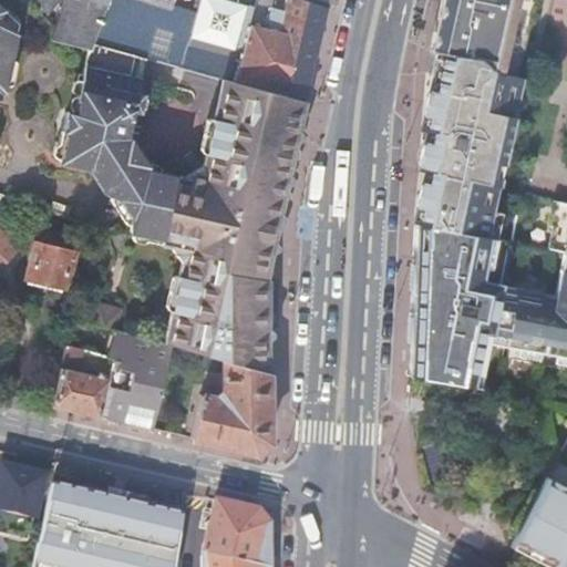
[(30,0),(47,13),(59,0),(30,0)]
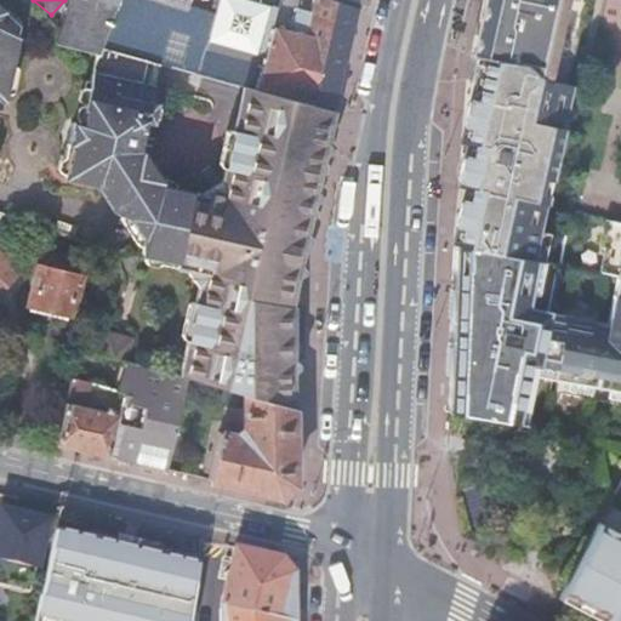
[(70,0),(57,41),(97,51),(100,45),(101,45),(141,56),(161,62),(201,73),(217,13),(175,1),(174,4),(163,0),(70,0)]
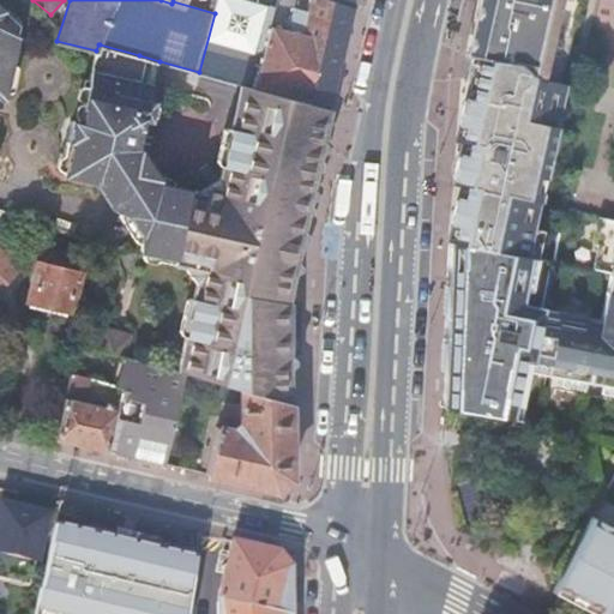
[(199,72),(242,83),(247,84),(288,96),(331,107),(345,43),(353,7),(333,0),(277,0),(277,5),(269,2),(259,0),(217,0),(215,13),(199,72)]
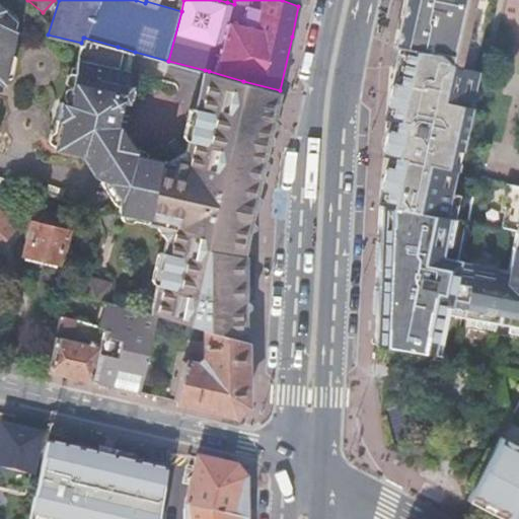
[(402,0),(392,47),(396,47),(436,53),(453,67),(471,69),(487,0),(402,0)]
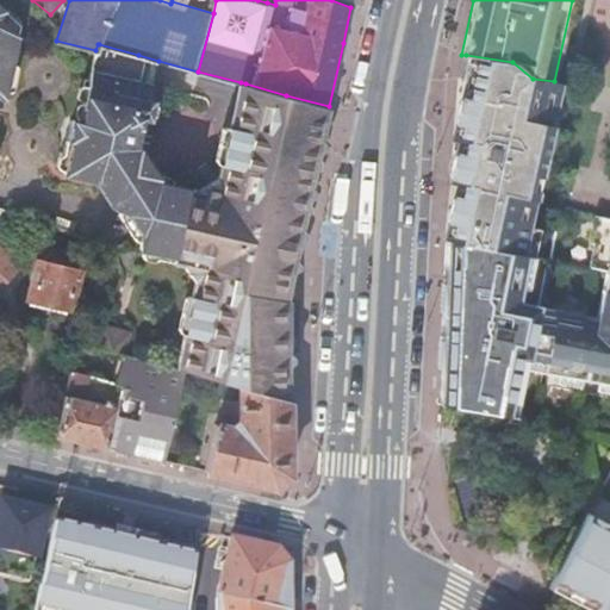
[(0,18),(0,12),(4,8),(0,5),(0,95),(4,97),(5,89),(11,62),(18,35),(0,18)]
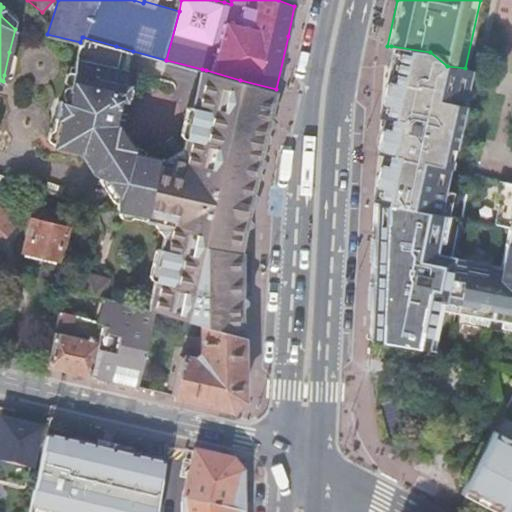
[(17,20),(3,7),(0,10),(0,15),(15,29),(17,20)]
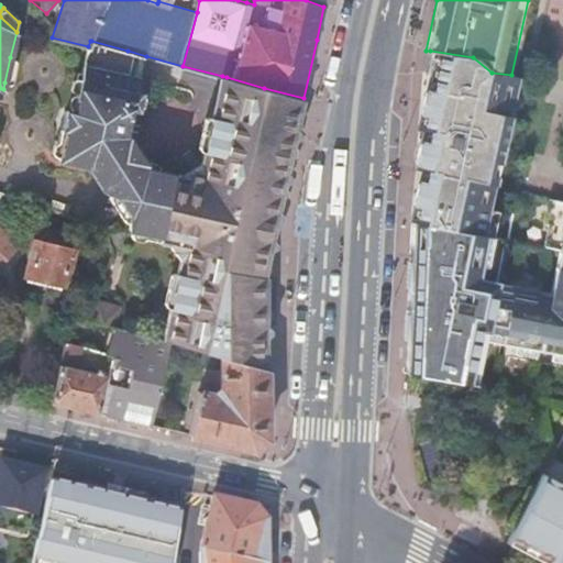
[(90,41),(88,46),(84,72),(78,94),(75,111),(67,111),(63,130),(65,130),(59,156),(59,159),(89,167),(103,189),(112,192),(118,195),(123,203),(131,214),(131,222),(131,229),(132,230),(159,235),(159,241),(168,243),(181,260),(178,274),(172,308),(164,341),(170,342),(220,356),(265,370),(264,285),(267,265),(287,175),(304,98),(222,76),(213,117),(213,119),(206,151),(202,164),(195,169),(185,175),(158,169),(145,166),(146,164),(128,135),(127,136),(127,135),(132,108),(139,109),(142,92),(138,91),(146,56),(128,51),(91,41),(90,41)]
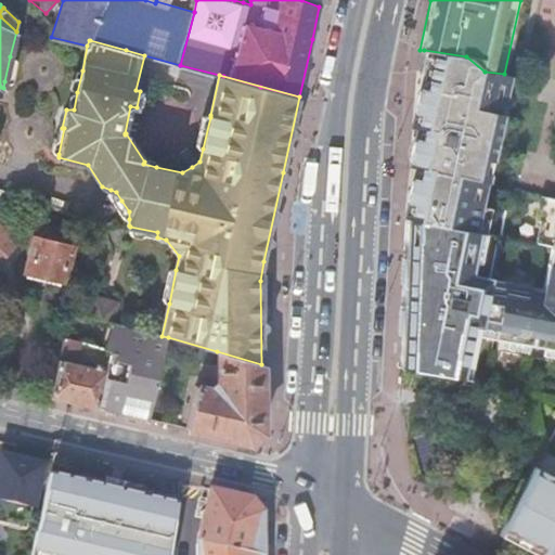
[(415,168),(407,219),(485,234),(490,208),(479,206),(507,75),(504,74),(485,72),(466,56),(424,50),(420,73),(423,73),(416,100),(418,104),(415,129),(417,136),(412,163),(415,168)]
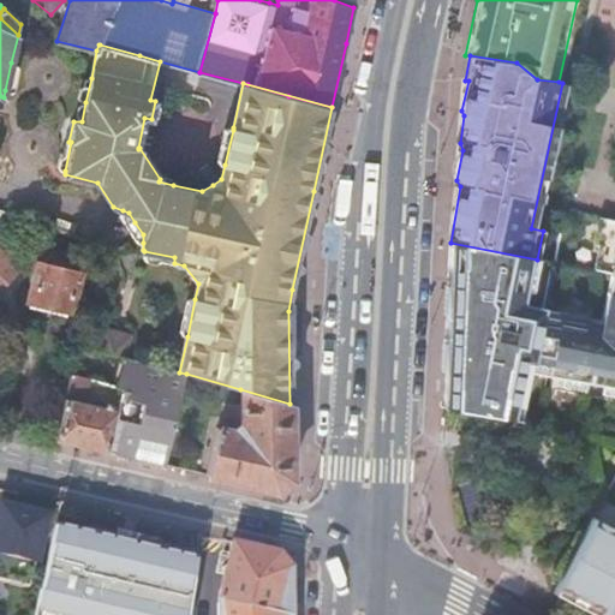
[(16,64),(11,63),(5,90),(10,91),(13,89),(18,69),(16,64)]
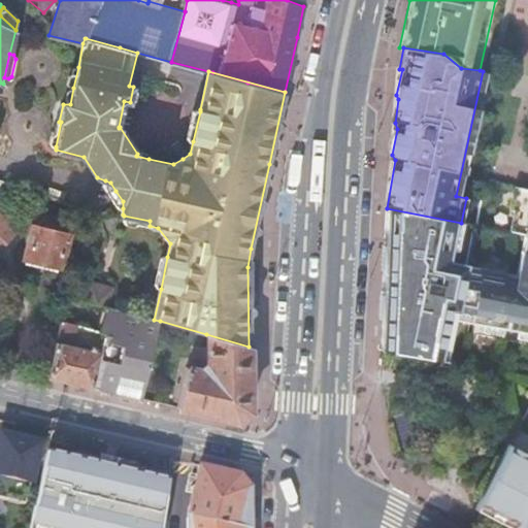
[(73,88),(78,67),(73,67),(72,72),(69,75),(67,84),(68,87),(73,88)]
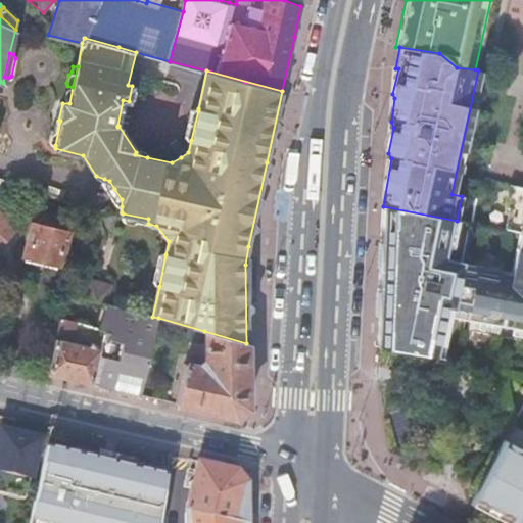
[(198,110),(198,108),(194,107),(192,109),(186,137),(187,139),(191,140),(198,110)]
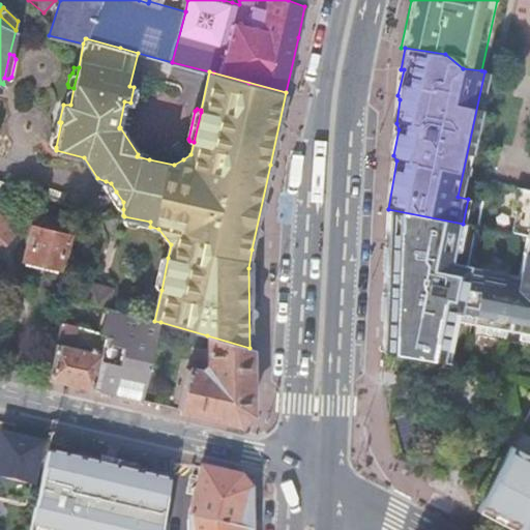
[(51,146),(56,147),(61,122),(59,122),(57,121),(55,134),(51,136),(50,144),(51,146)]
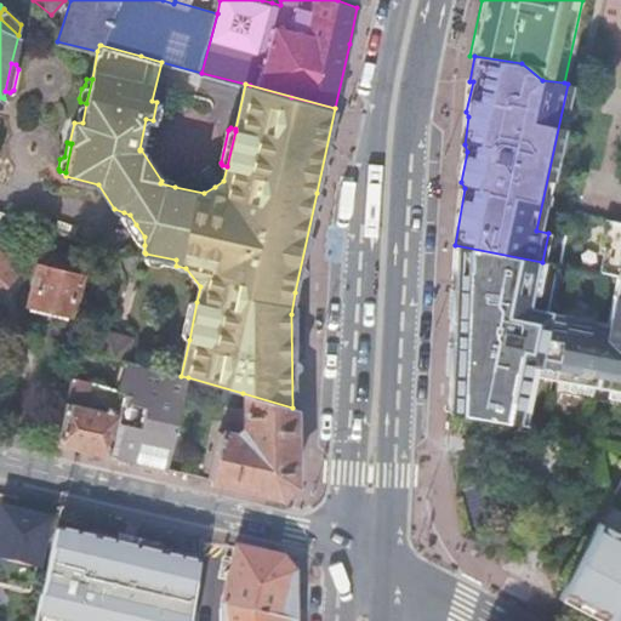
[(138,244),(144,245),(144,237),(136,224),(130,215),(124,212),(121,218),(138,244)]
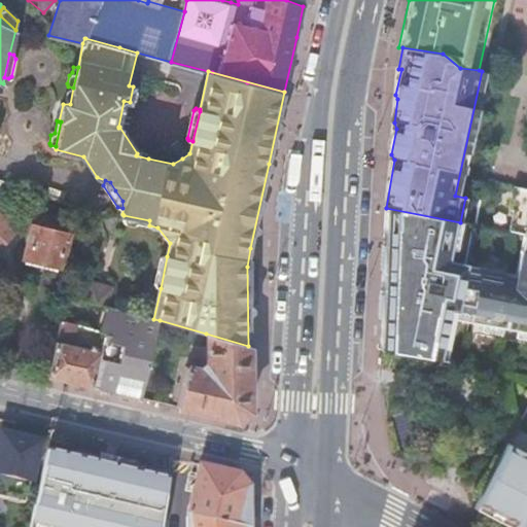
[(523,235),(526,236),(526,189),(514,186),(507,210),(514,211),(508,232),(523,235)]
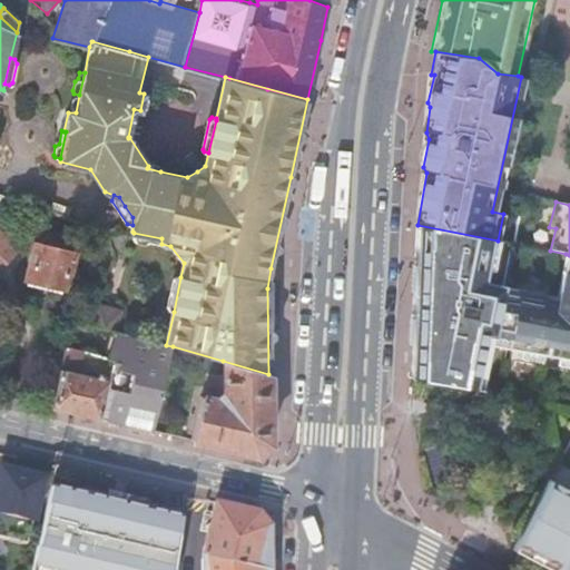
[(569,255),(566,254),(557,298),(502,287),(510,243),(508,243),(498,241),(418,225),(411,304),(409,377),(481,390),(489,345),(491,336),(507,340),(505,349),(524,352),(543,355),(559,359),(569,360),(569,255)]
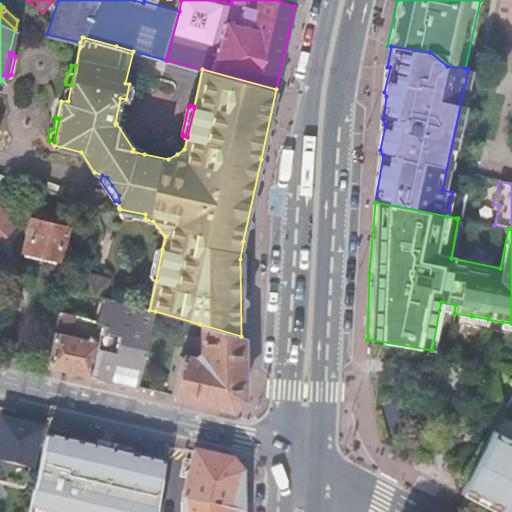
[(37,208),(28,248),(60,256),(68,222),(45,217),(47,210),(37,208)]
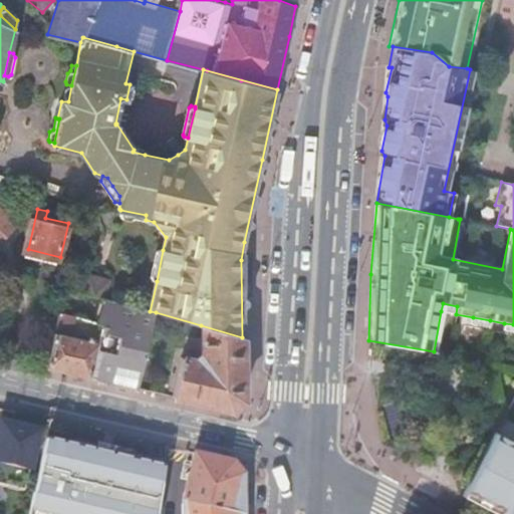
[(134,217),(146,220),(146,215),(120,210),(119,215),(121,218),(130,220),(134,217)]
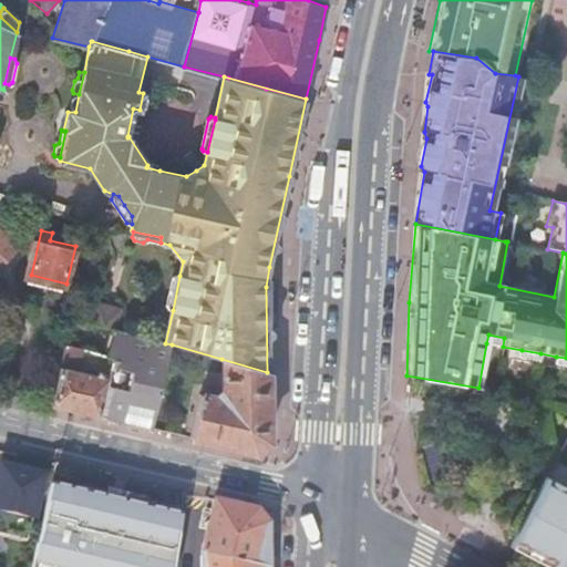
[(168,309),(173,310),(179,276),(176,275),(173,277),(166,306),(168,309)]
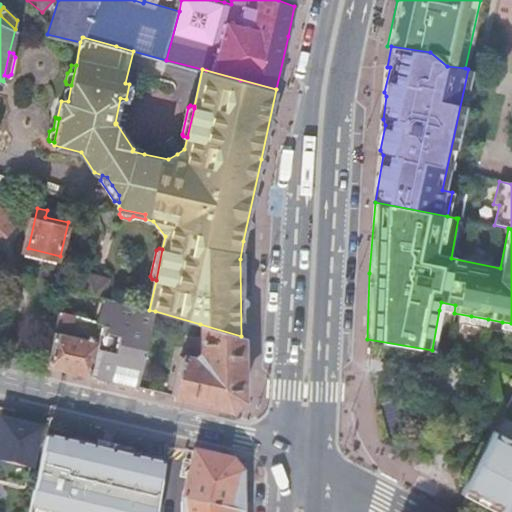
[(89,273),(84,291),(105,297),(110,279),(89,273)]
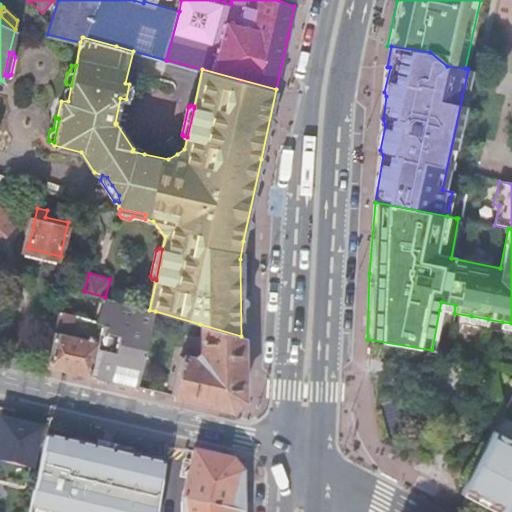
[(75,315),(82,290),(65,285),(59,310),(74,314),(75,315)]
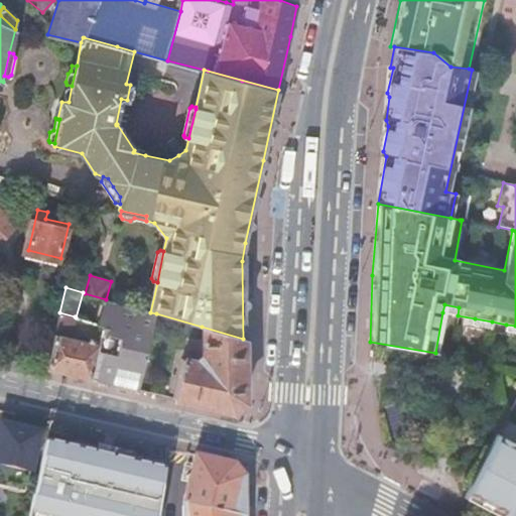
[(444,304),(442,312),(458,315),(459,307),(444,304)]
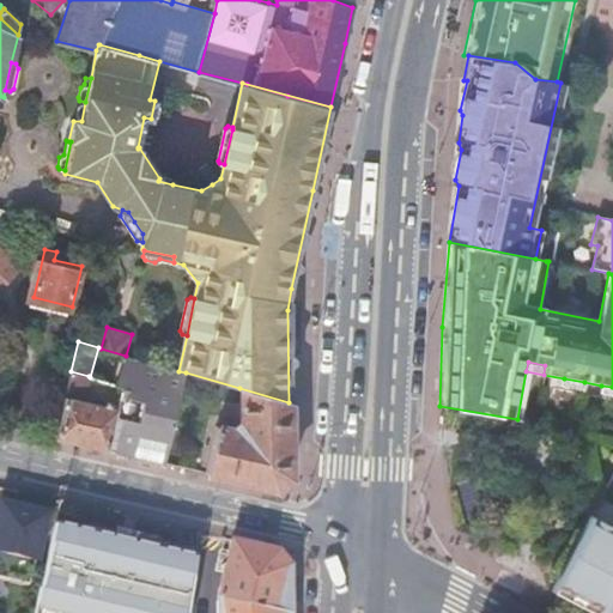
[(187,380),(127,365),(117,400),(139,406),(135,423),(122,418),(114,451),(165,463),(187,380)]
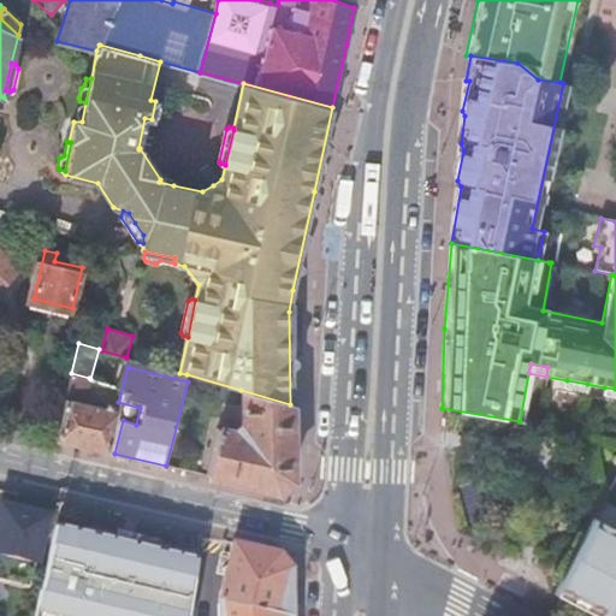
[(89,378),(71,373),(57,439),(114,454),(123,420),(116,418),(118,409),(87,402),(89,378)]
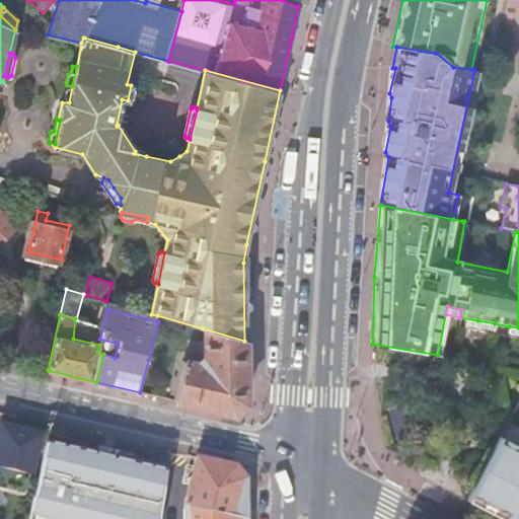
[(494,330),(495,323),(477,320),(475,327),(494,330)]
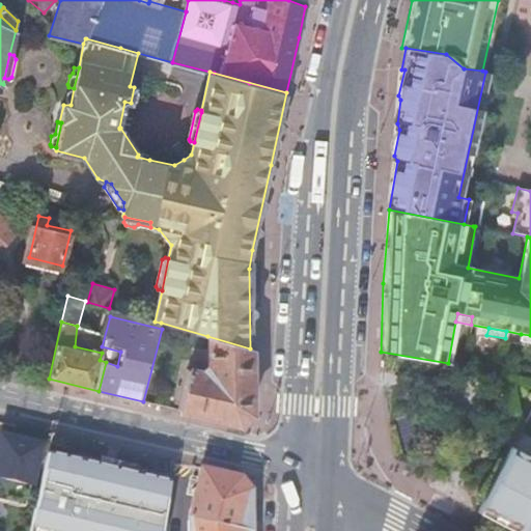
[(530,343),(530,335),(521,334),(520,341),(530,343)]
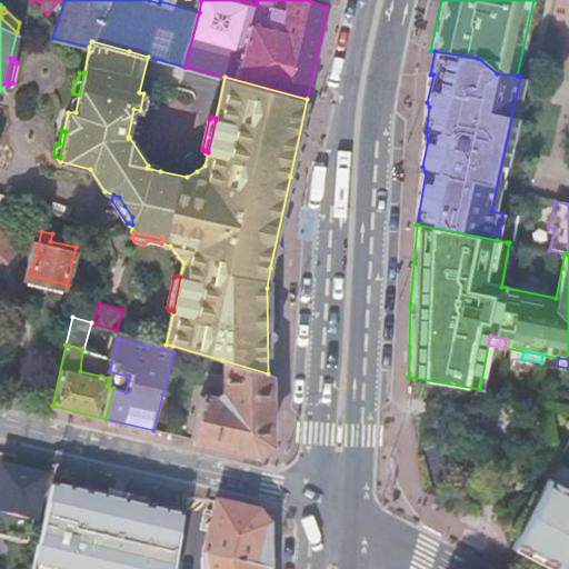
[(269,443),(268,373),(222,360),(222,375),(209,375),(208,385),(213,385),(213,388),(222,388),(222,395),(218,398),(201,393),(190,438),(256,453),(269,443)]
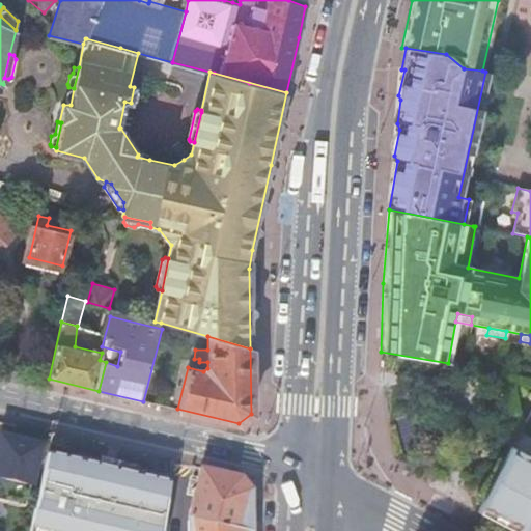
[(0,440),(0,481),(28,488),(37,448),(0,440)]
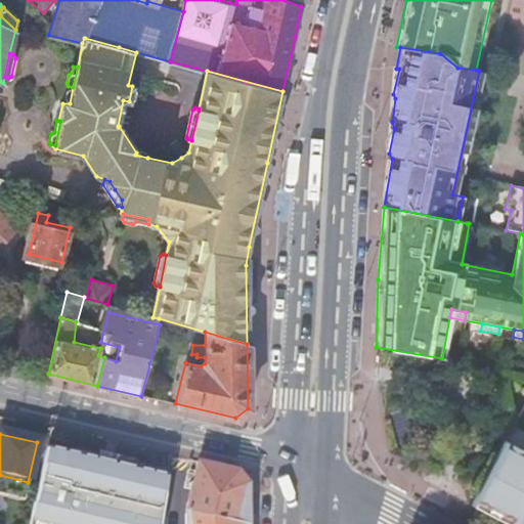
[(523,523),(523,450),(506,441),(472,505),(506,522),(505,523),(508,523),(523,523)]
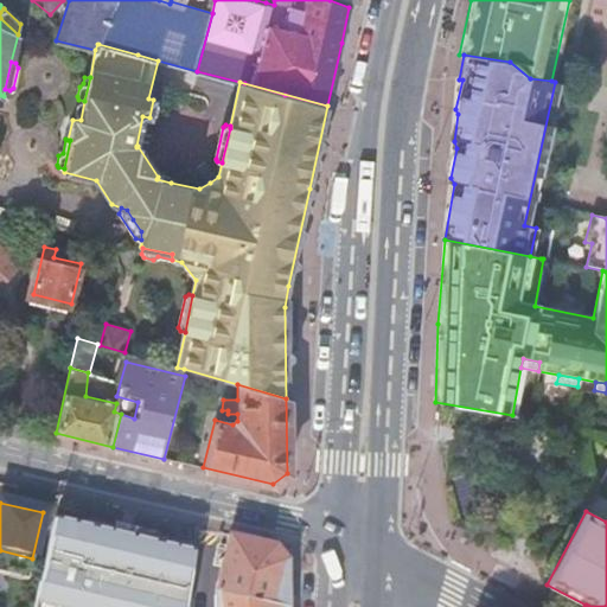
[(186,606),(196,547),(58,515),(37,606),(186,606)]
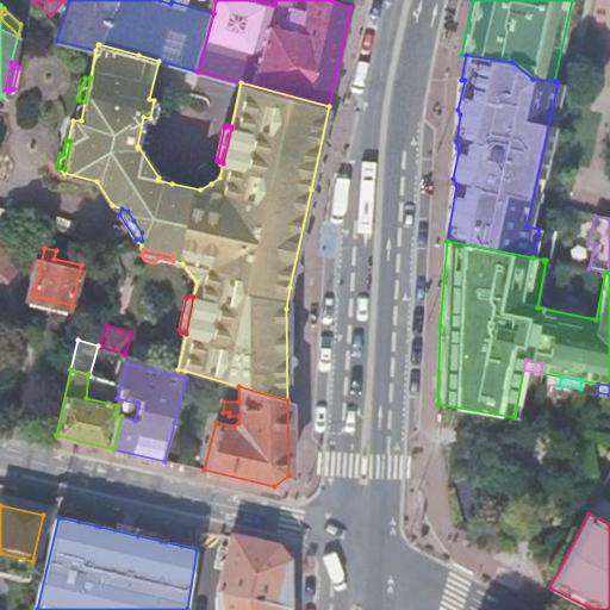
[(277,549),(229,539),(216,597),(216,609),(288,609),(288,565),(277,549)]
